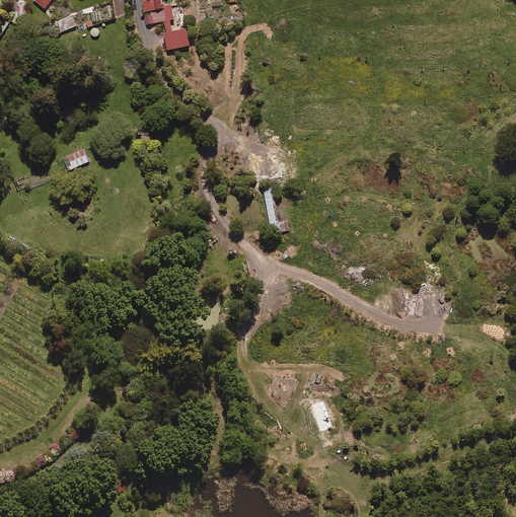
[(32,0),(45,9),(52,0),(32,0)]
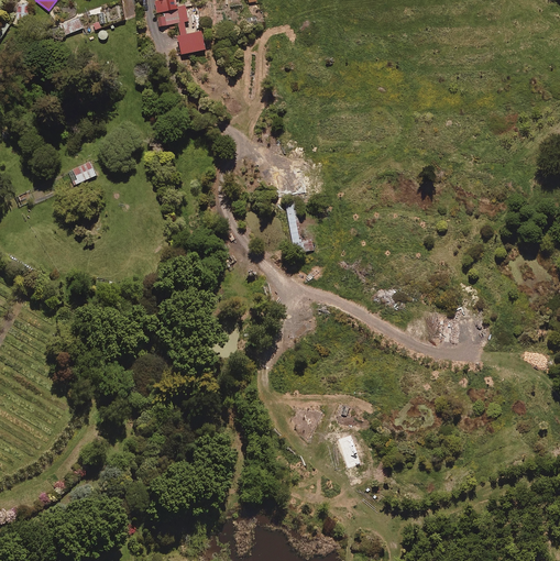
[(109,0),(87,8),(94,30),(123,19),(117,0),(109,0)]
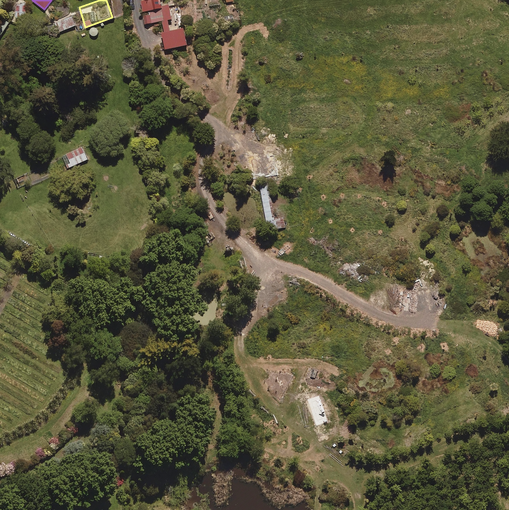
[(162,7),(160,0),(139,0),(141,11),(162,7)]
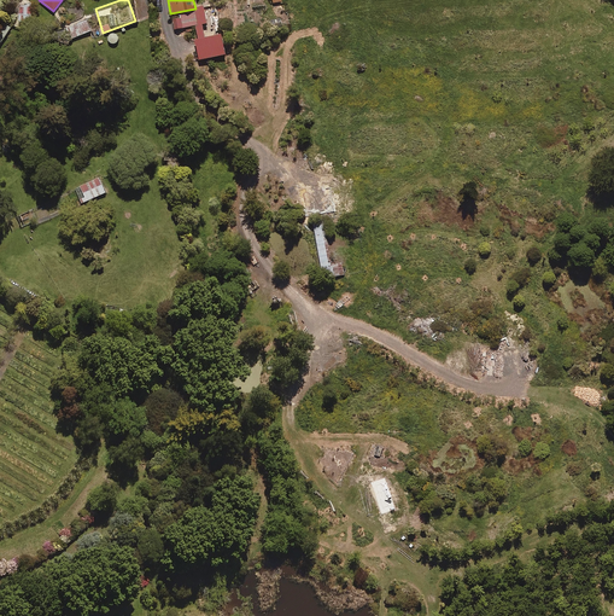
[(13,21),(30,21),(29,5),(18,6),(12,6),(13,21)]
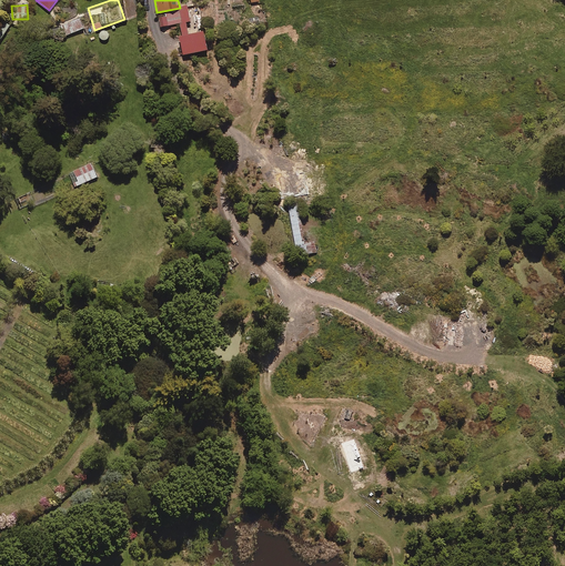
[(188,6),(180,8),(157,12),(160,27),(178,22),(182,54),(209,50),(205,32),(189,34),(187,21),(190,20),(188,6)]
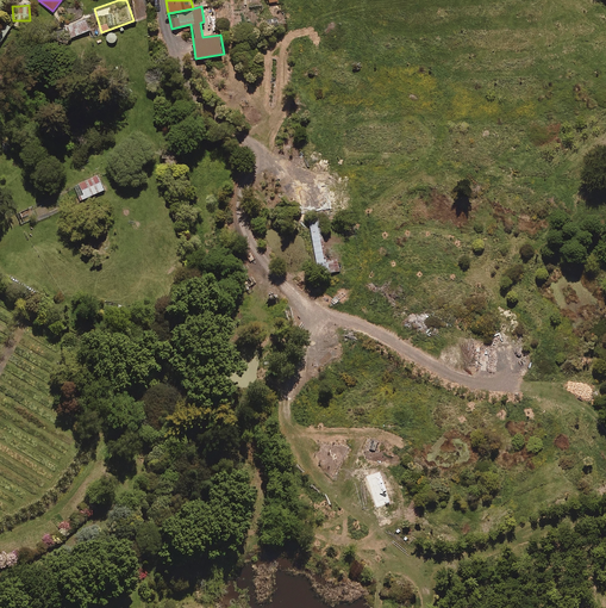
[(63,26),(68,37),(83,31),(87,41),(94,38),(91,29),(88,30),(83,19),(63,26)]
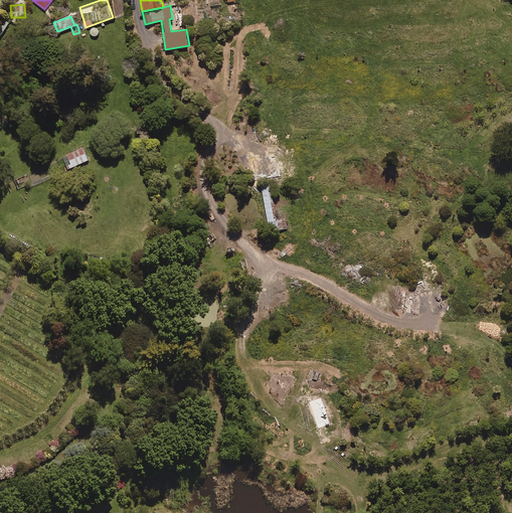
[(80,146),(60,155),(67,169),(88,160),(80,146)]
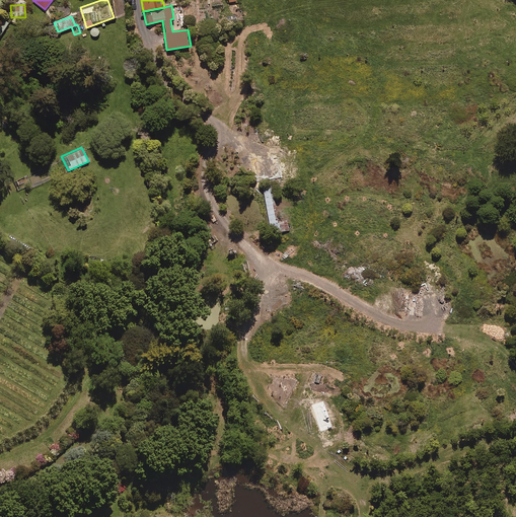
[(285,216),(277,217),(267,218),(268,232),(287,230),(285,216)]
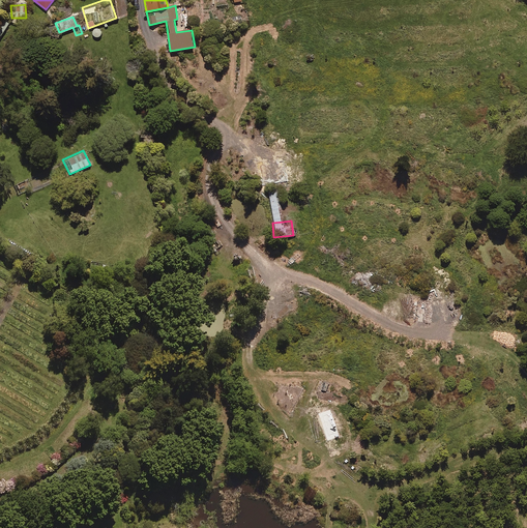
All buildings are outlined.
